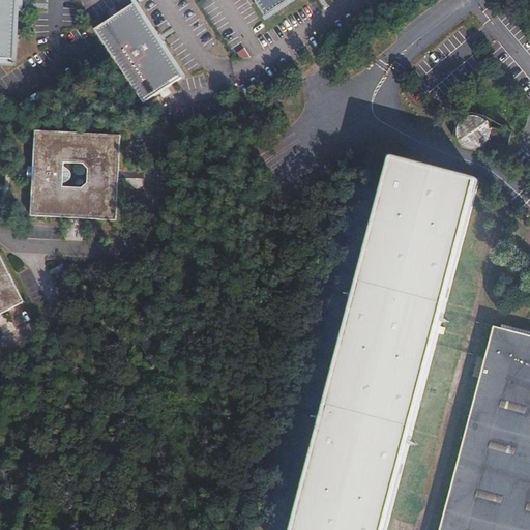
[(0,0),(0,58),(15,59),(16,54),(13,54),(18,11),(20,12),(20,0),(0,0)]
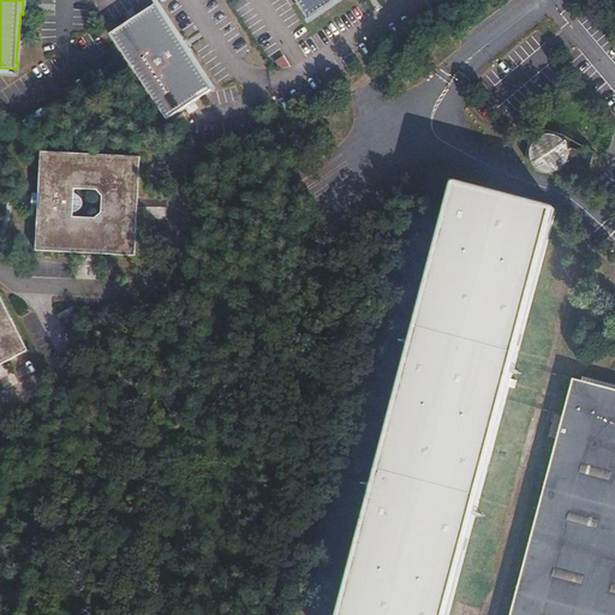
[(292,0),(306,22),(339,0),(292,0)]
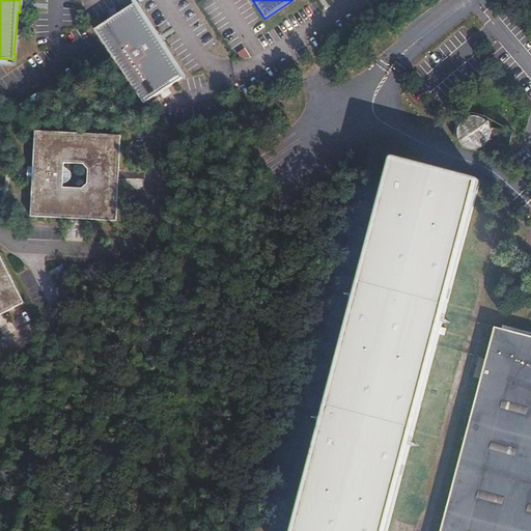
[(134,3),(94,30),(142,104),(183,78),(163,47),(164,45),(157,33),(155,34),(134,3)]
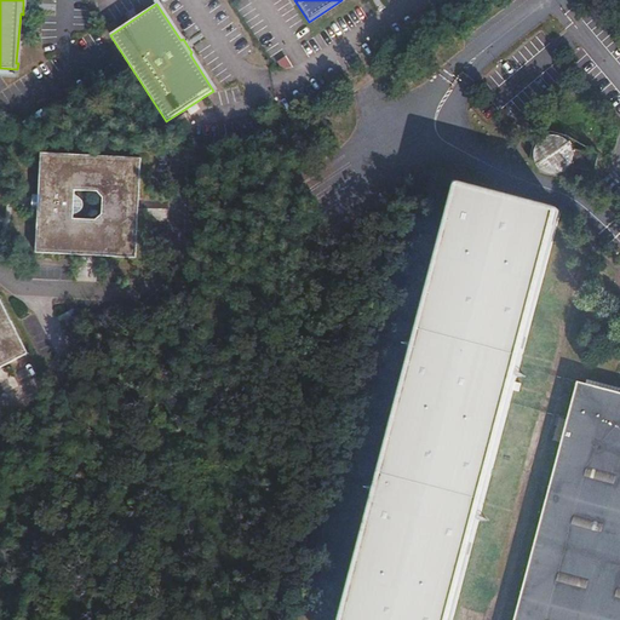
[(597,149),(573,145),(573,144),(566,138),(562,136),(557,135),(555,133),(551,133),(549,133),(544,136),(541,137),(538,139),(537,143),(535,147),(534,151),(534,156),(535,162),(538,166),(540,170),(546,172),(550,173),(557,173),(562,171),(567,168),(570,165),(593,167),(597,149)]
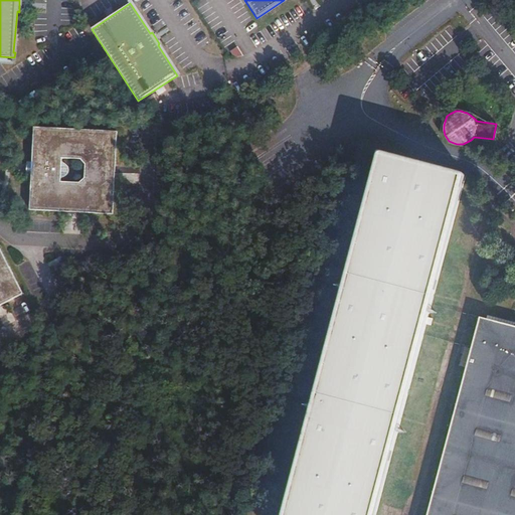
[(113,213),(116,131),(34,127),(30,210),(113,213)]
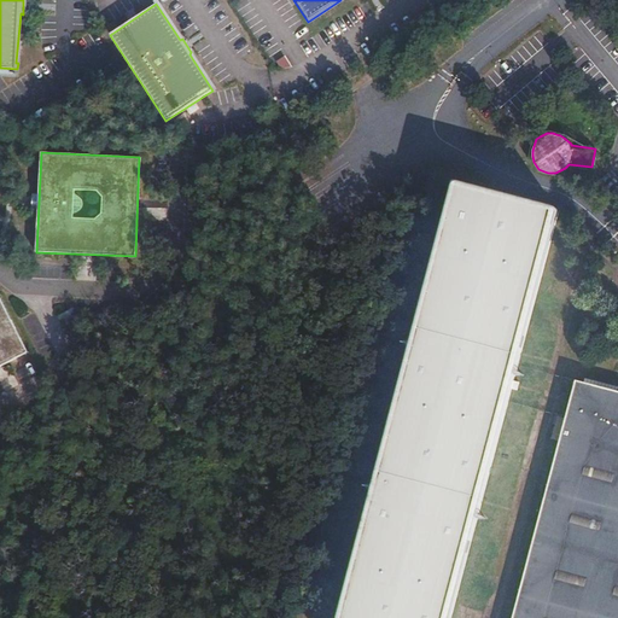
[(617,617),(617,391),(575,380),(511,617),(449,617),(557,215),(557,214),(557,211),(557,210),(555,209),(554,208),(553,208),(553,207),(458,181),(456,181),(454,181),(453,182),(453,184),(452,185),(338,617),(617,617)]
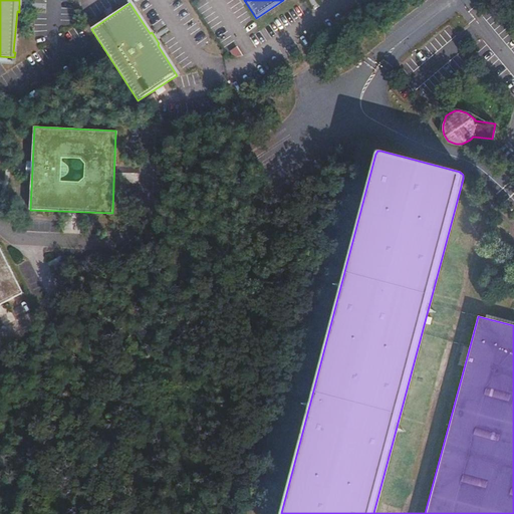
[(0,249),(0,306),(24,293),(0,249)]
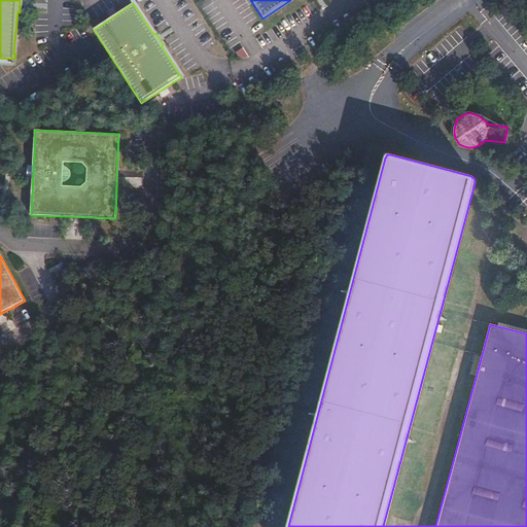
[(73,285),(66,271),(55,277),(62,291),(73,285)]
